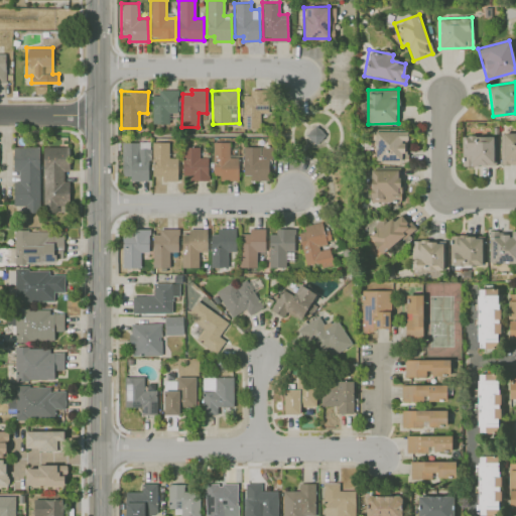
[(168,123),(168,113),(177,113),(177,91),(151,91),(152,123),(168,123)]
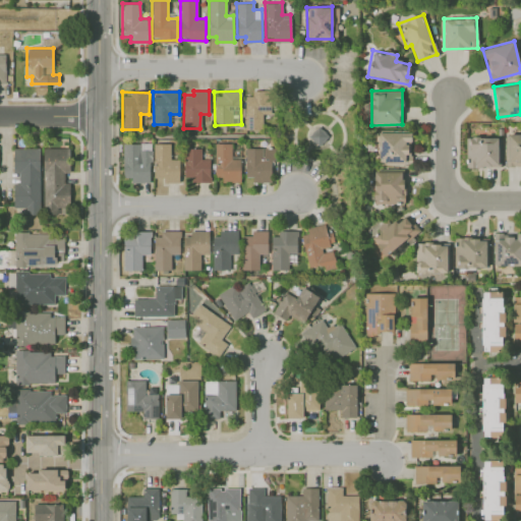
[(244,92),(245,129),(263,129),(262,114),(271,114),(270,92),(244,92)]
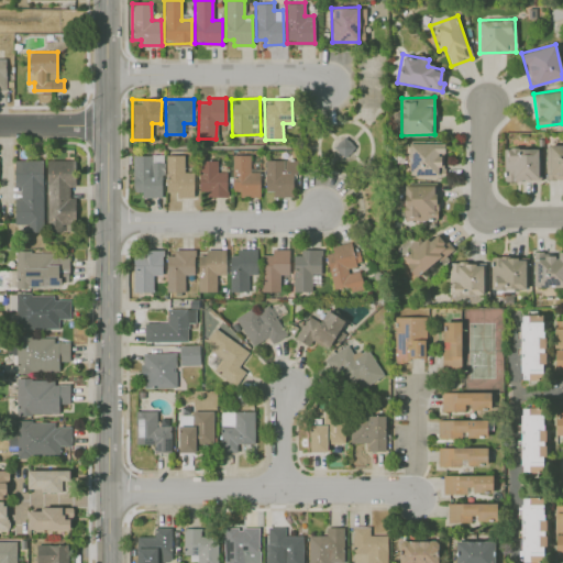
[(356,148),(345,136),(333,146),(344,158),(356,148)]
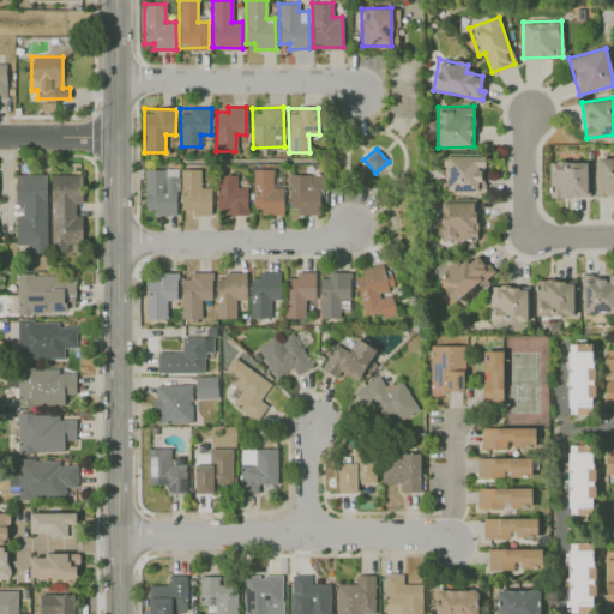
[(482,155),(447,155),(446,191),(482,192),(482,155)]
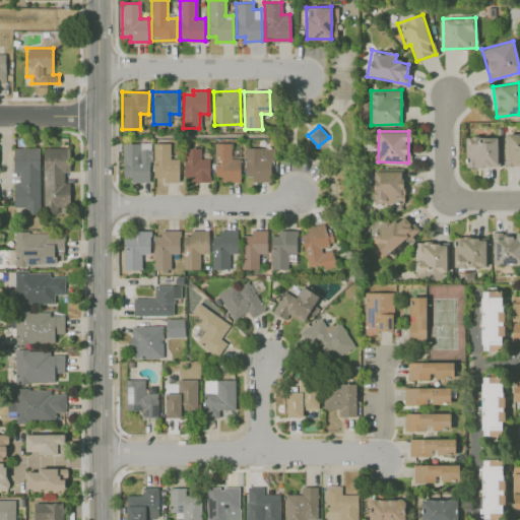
[(504,166),(519,166),(519,133),(505,133),(504,166)]
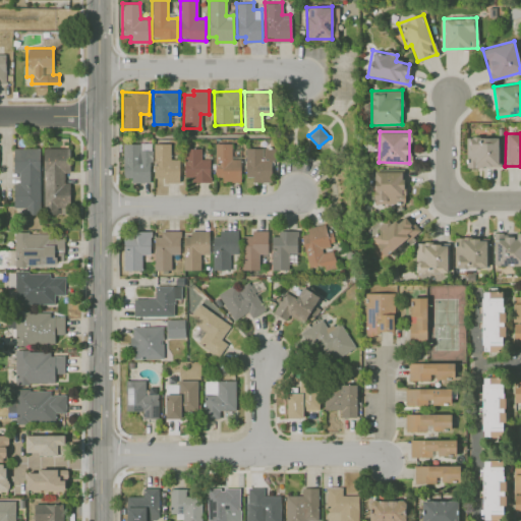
[(466,137),(466,167),(499,167),(499,136),(466,137)]
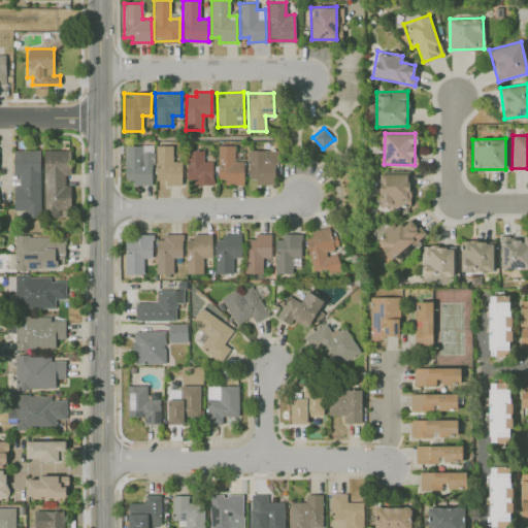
[(152,144),(124,145),(125,184),(153,183),(152,144)]
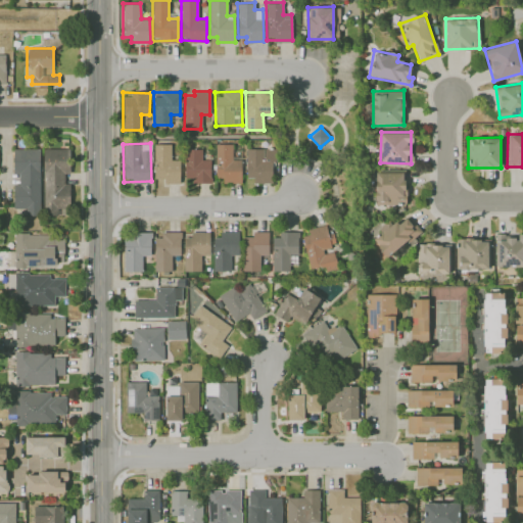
[(171,143),(154,143),(154,178),(163,178),(163,183),(180,183),(179,159),(171,159),(171,143)]
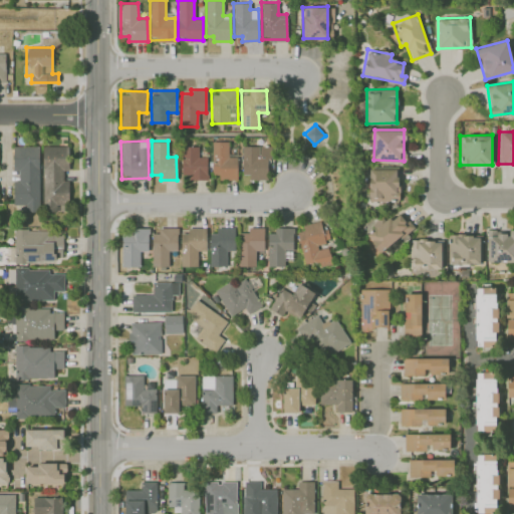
[(229,142),(212,141),(212,178),(237,179),(237,157),(228,157),(229,142)]
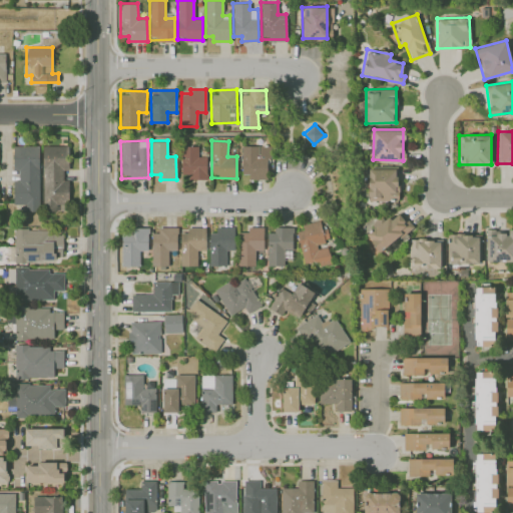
[(13,204),(25,204),(25,210),(39,210),(39,145),(13,145),(13,170),(18,170),(18,179),(13,179),(13,204)]
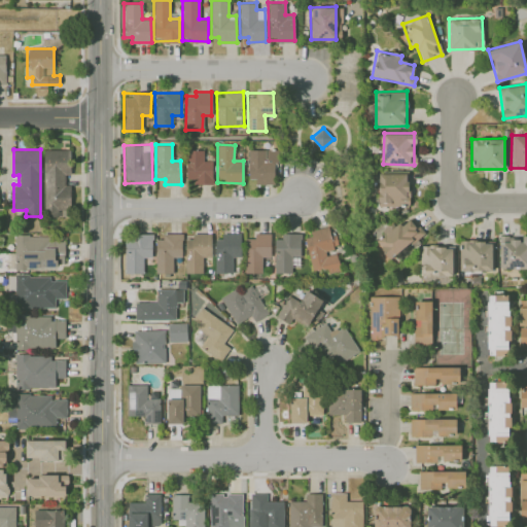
[(203,149),(187,149),(187,184),(213,184),(212,161),(203,161),(203,149)]
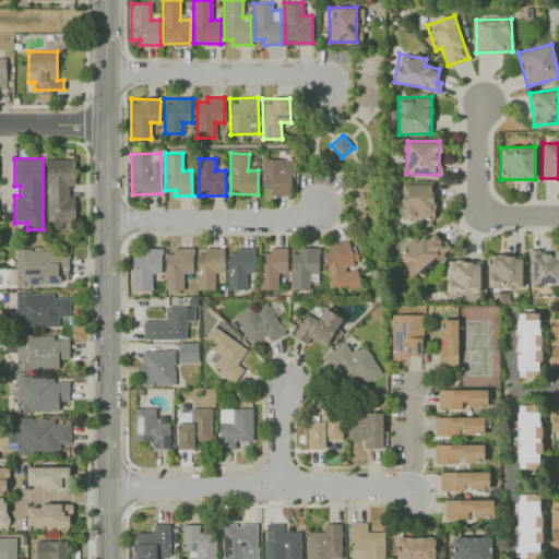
[(293,193),(292,158),(263,158),(263,193),(293,193)]
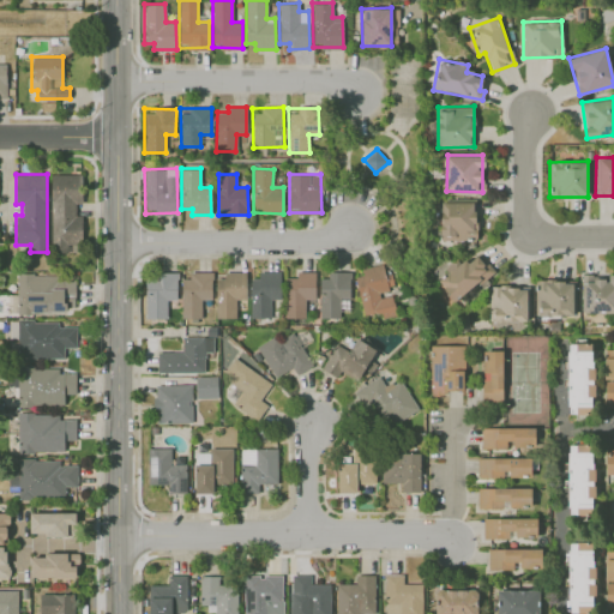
[(84,246),(70,245),(70,253),(53,252),(53,175),(84,175),(84,205),(78,205),(78,216),(84,216),(84,246)]
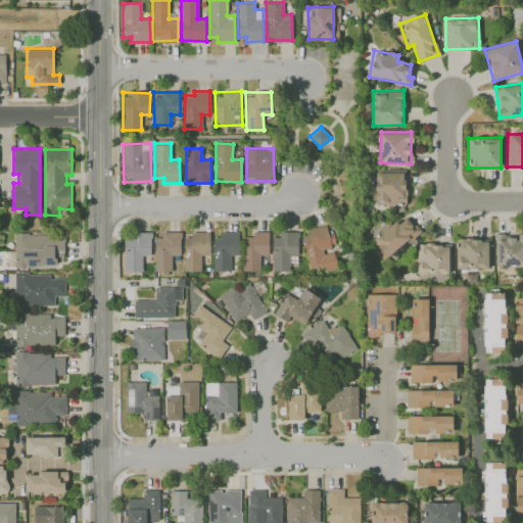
[(375,172),(376,203),(406,202),(405,172),(375,172)]
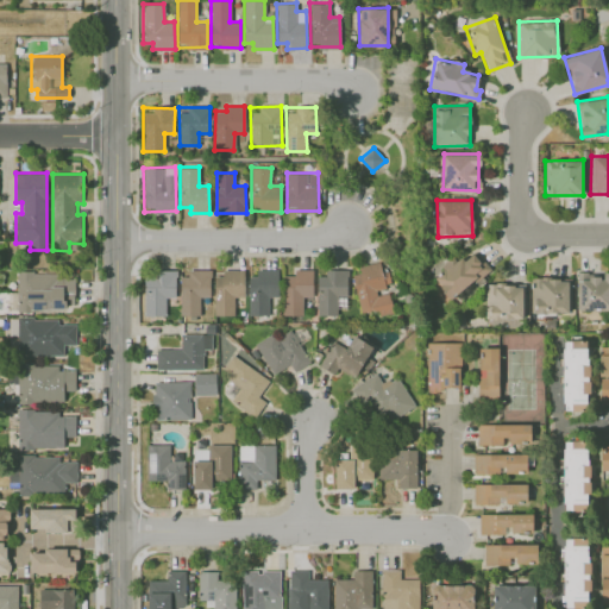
[(435,277),(446,297),(490,271),(476,246),(443,267),(446,271),(435,277)]
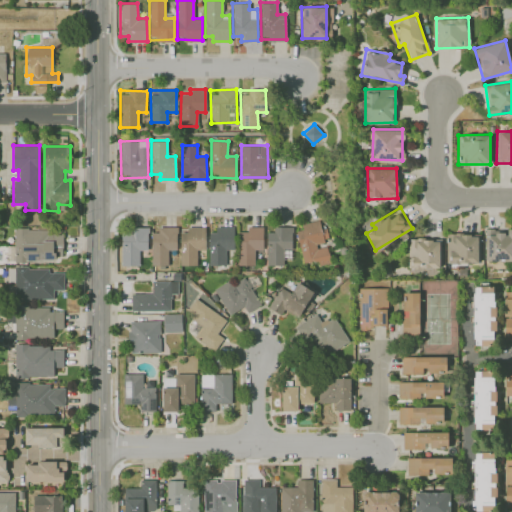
[(302,263),(318,260),(319,265),(330,263),(327,244),(324,228),(320,229),(319,220),(301,223),(302,229),(297,230),(302,263)]
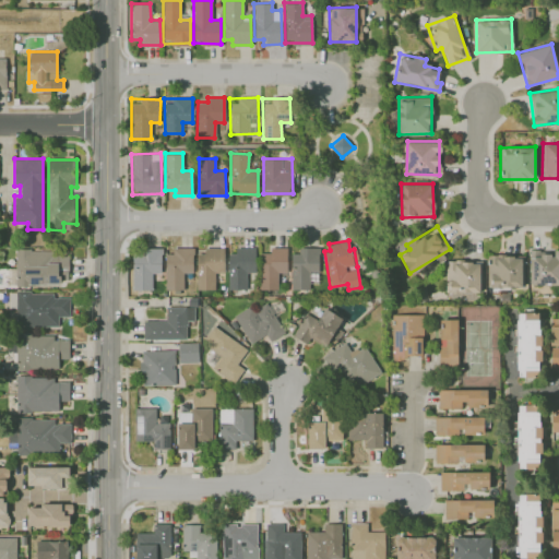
[(286,247),(270,248),(270,252),(260,252),(260,289),(278,288),(277,272),(287,272),(286,247)]
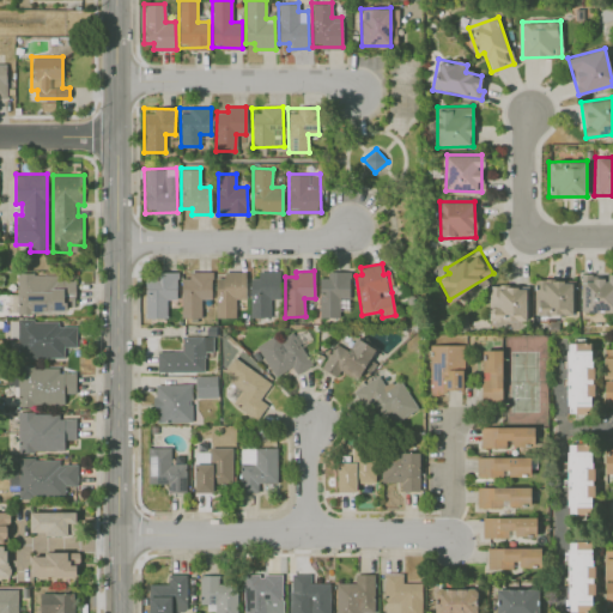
[(145,317),(167,317),(167,299),(176,299),(177,272),(146,272),(145,317)]
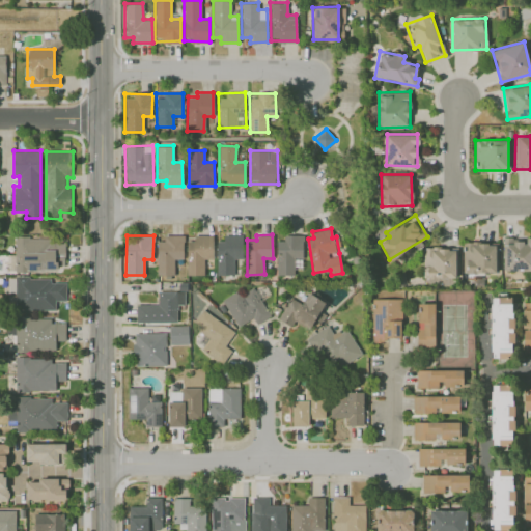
[(277,275),(294,274),(292,257),(303,257),(303,235),(276,236),(277,275)]
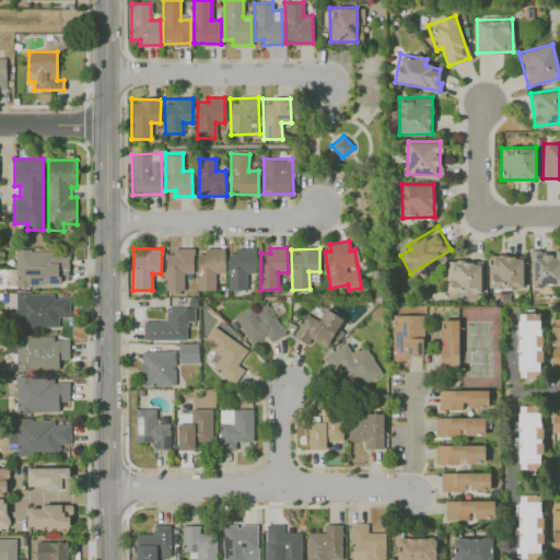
[(165,290),(184,290),(184,272),(193,272),(194,249),(165,249),(165,290)]
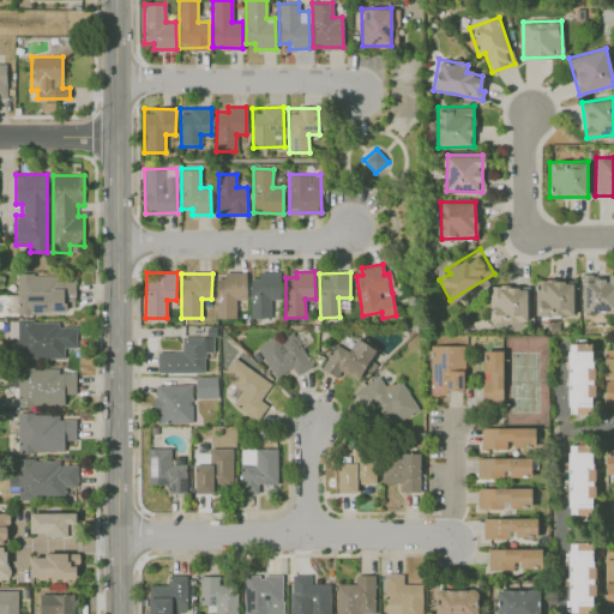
[(216,318),(235,318),(236,299),(246,300),(246,274),(216,274),(216,318)]
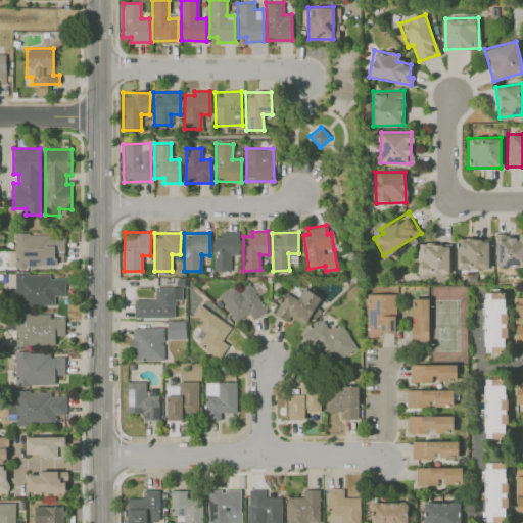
[(239,233),(214,233),(214,271),(230,270),(230,254),(239,254),(239,233)]
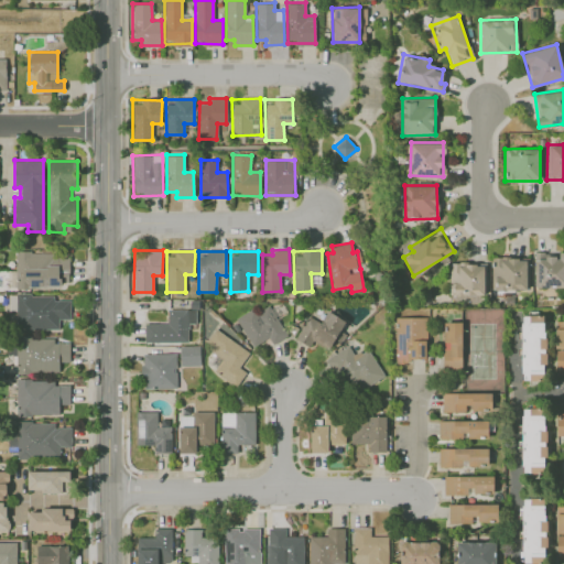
[(563,286),(563,251),(534,252),(534,288),(563,286)]
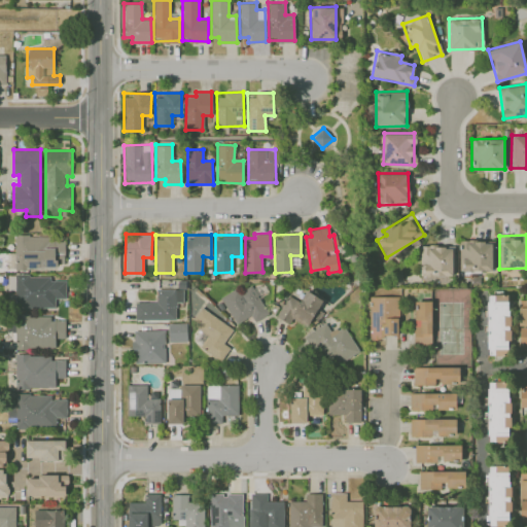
[(64,236),(13,237),(14,269),(65,267),(64,236)]
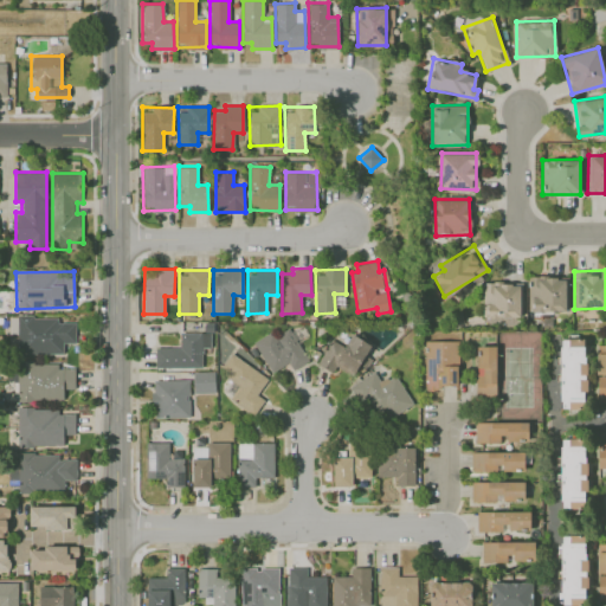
[(529,313),(567,310),(566,276),(528,277),(529,313)]
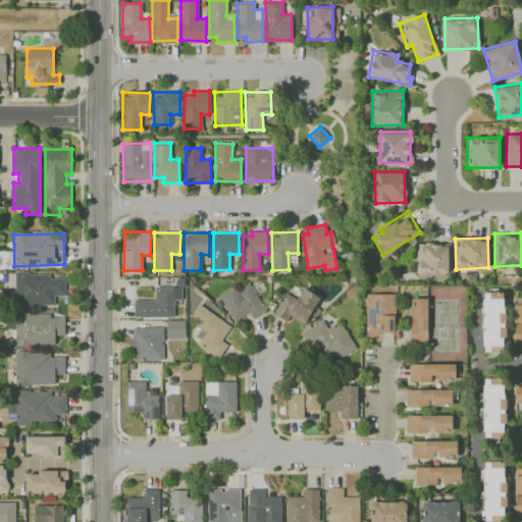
[(449,273),(449,244),(417,244),(418,273),(449,273)]
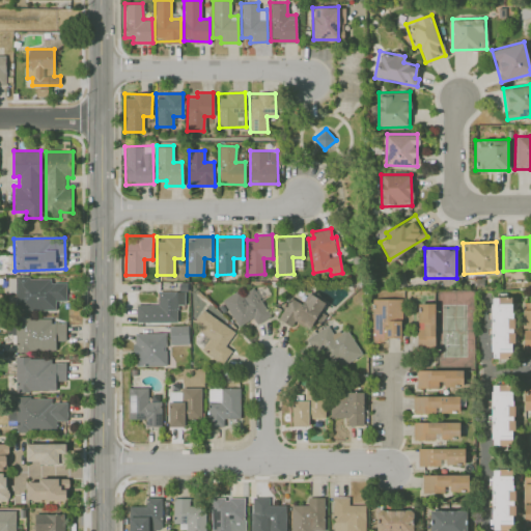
[(55,309),(55,301),(66,300),(66,282),(51,282),(51,277),(16,277),(16,309),(55,309)]
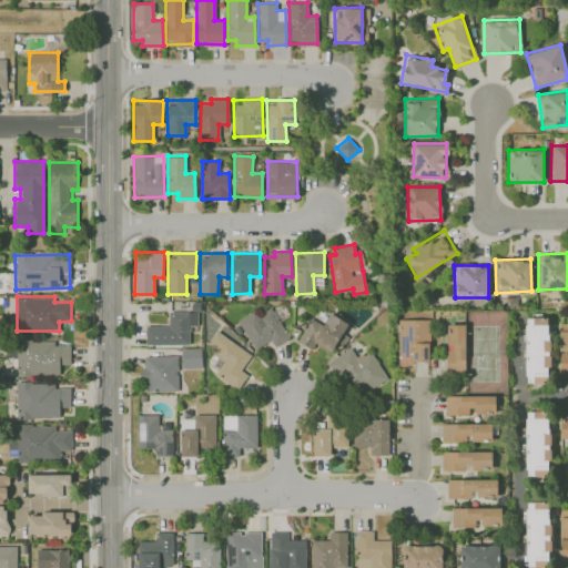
[(270,340),(274,347),(290,337),(271,306),(257,314),(254,310),(237,321),(254,350),(270,340)]
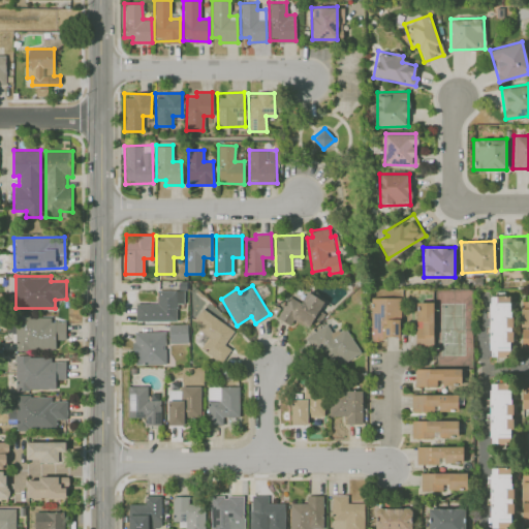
[(183,303),(183,289),(156,290),(157,303),(135,303),(135,320),(177,319),(176,303),(183,303)]
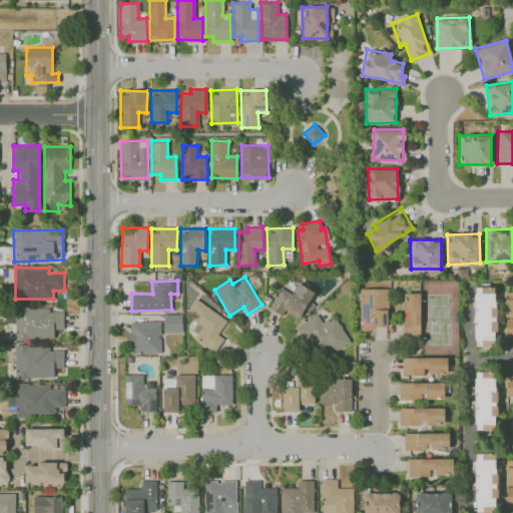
[(281,315),(284,310),(299,319),(314,292),(298,283),(291,294),(280,287),(269,308),(281,315)]
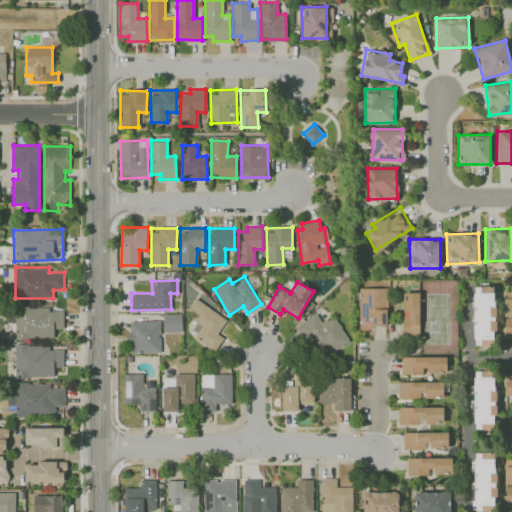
[(359,287),(358,326),(386,327),(387,288),(359,287)]
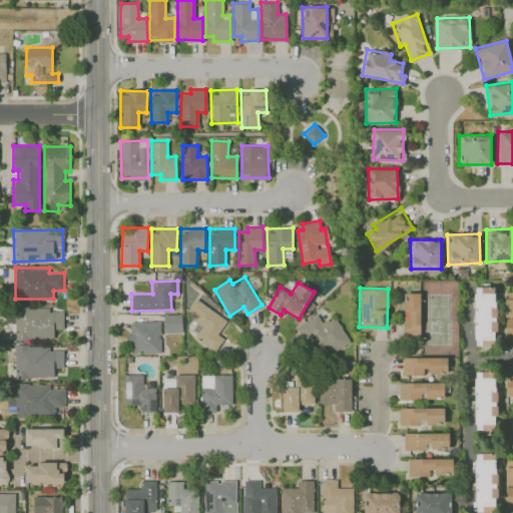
[(474,346),(496,346),(495,288),(474,288),(474,346)]
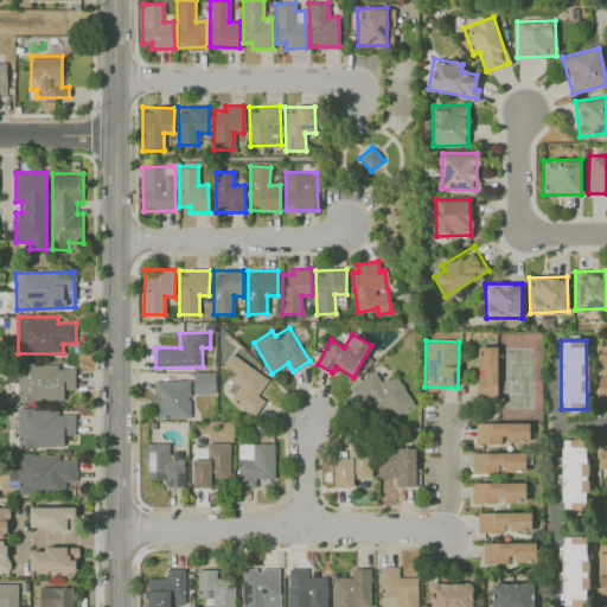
[(496,346),(475,346),(477,397),(497,397),(496,346)]
